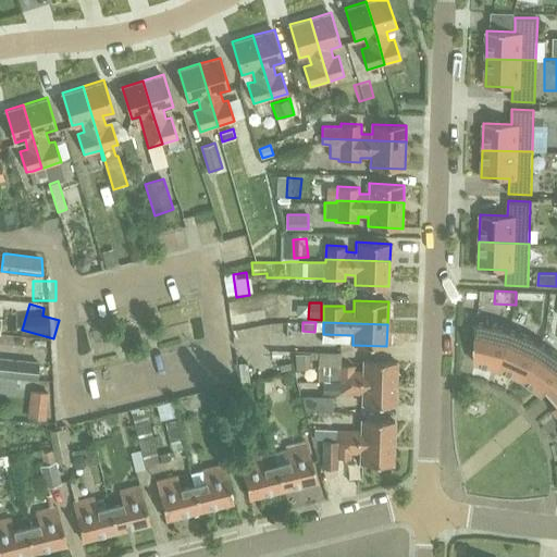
[(477,322),(475,363),(481,364),(487,366),(494,368),(500,370),(510,329),(485,323),(477,322)]
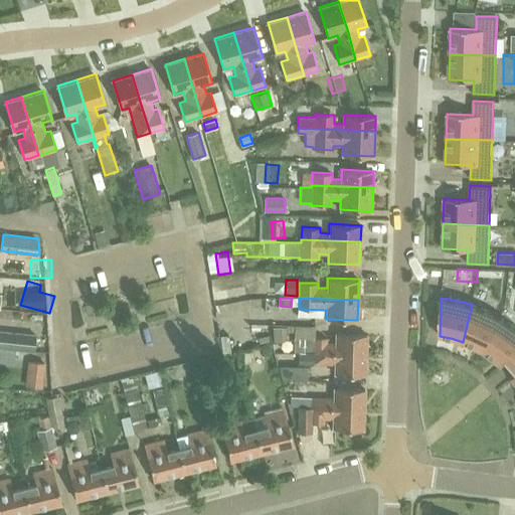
[(478,349),(483,352),(500,317),(479,307),(472,304),(463,342),(468,344),(473,346),(478,349)]
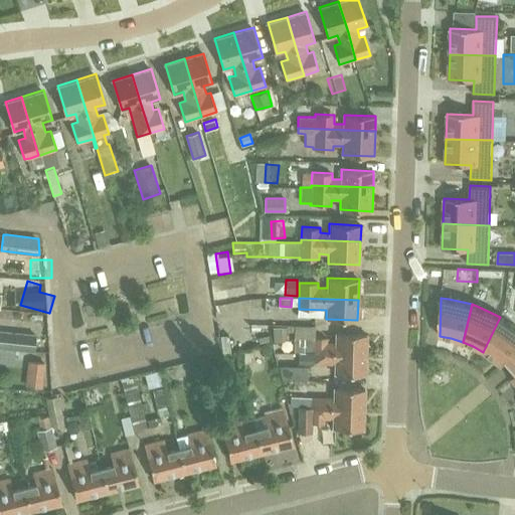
[(498,362),(502,365),(514,348),(514,327),(506,321),(500,317),(483,352),(488,355),(493,358),(498,362)]
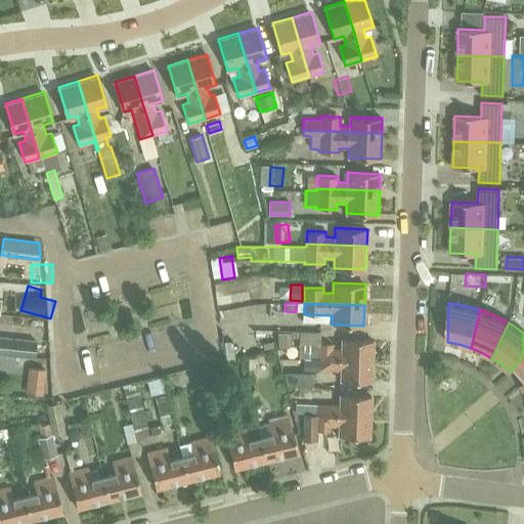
[(320,355),(374,357),(375,341),(343,339),(343,350),(333,349),(333,344),(319,343),(319,331),(299,330),(298,358),(320,359),(320,355)]
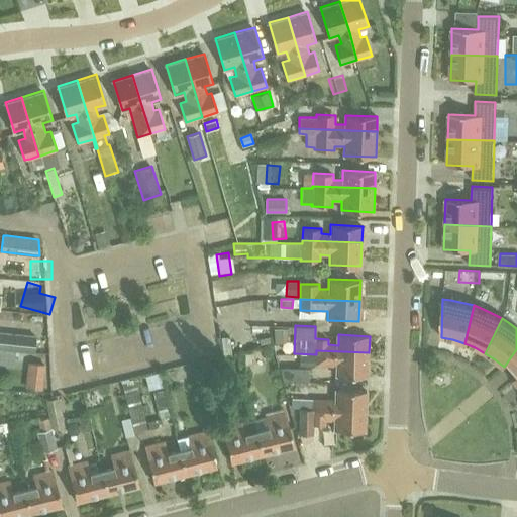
[(283,329),(274,329),(275,344),(283,343),(283,329)]
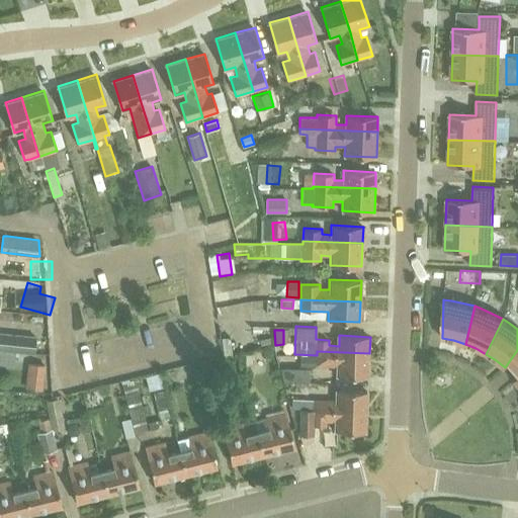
[(0,333),(0,349),(15,351),(14,353),(34,354),(35,337),(0,333)]
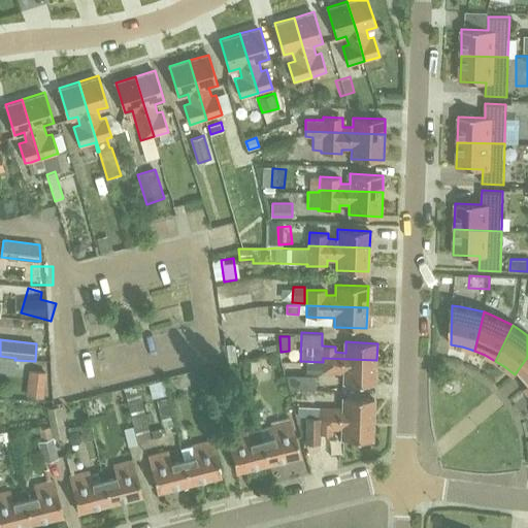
[(227,343),(229,360),(237,359),(235,342),(227,343)]
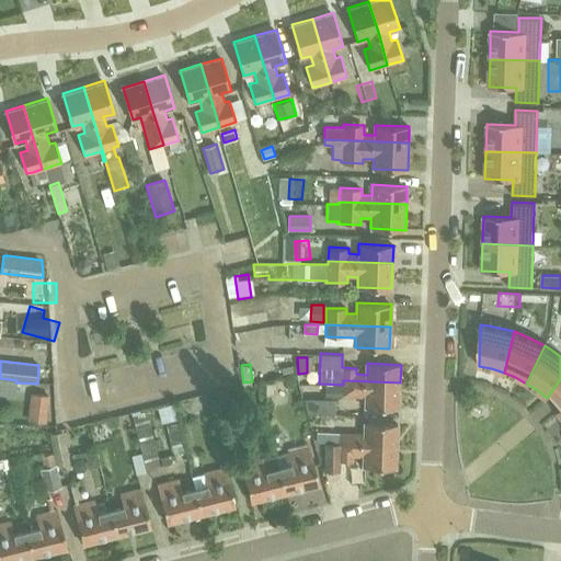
[(343,380),(343,385),(343,396),(366,397),(366,408),(399,409),(400,382),(343,380)]
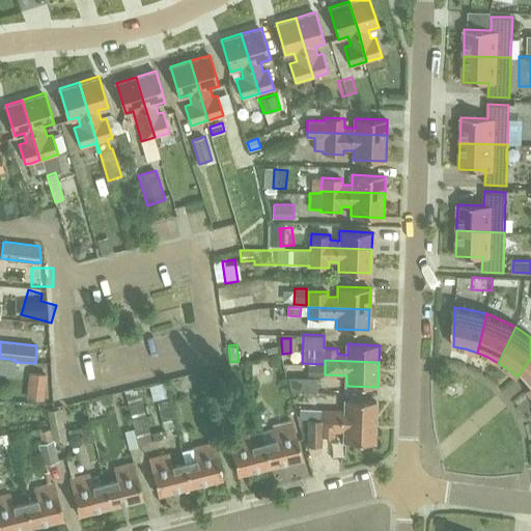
[(192,362),(175,365),(177,378),(194,374),(192,362)]
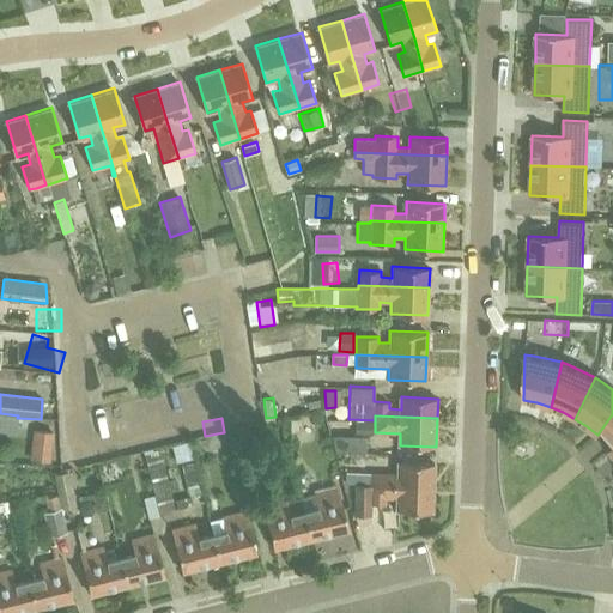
[(43,461),(64,461),(64,429),(43,428),(43,461)]
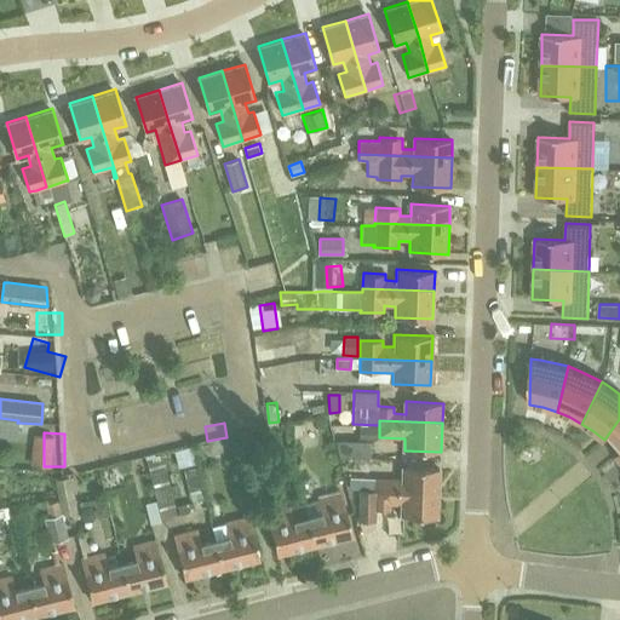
[(369,457),(371,441),(336,441),(339,457),(369,457)]
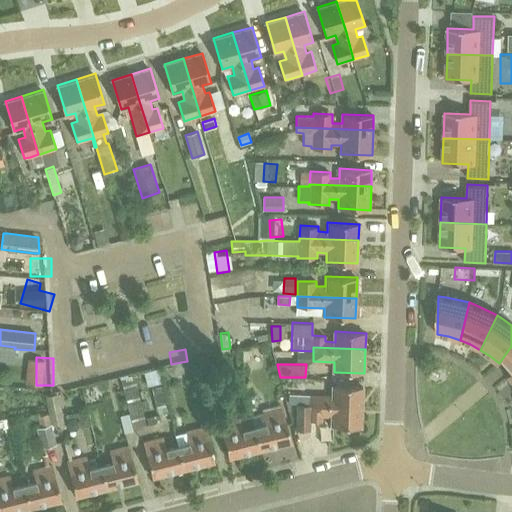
[(363,410),(364,388),(333,386),(333,394),(288,393),(288,403),(296,404),(296,407),(363,410)]
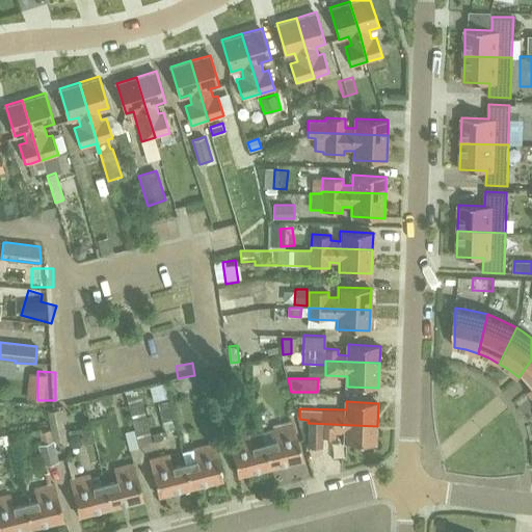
[(43,466),(59,461),(54,441),(67,439),(60,408),(47,410),(50,429),(38,432),(41,444),(38,445),(43,466)]
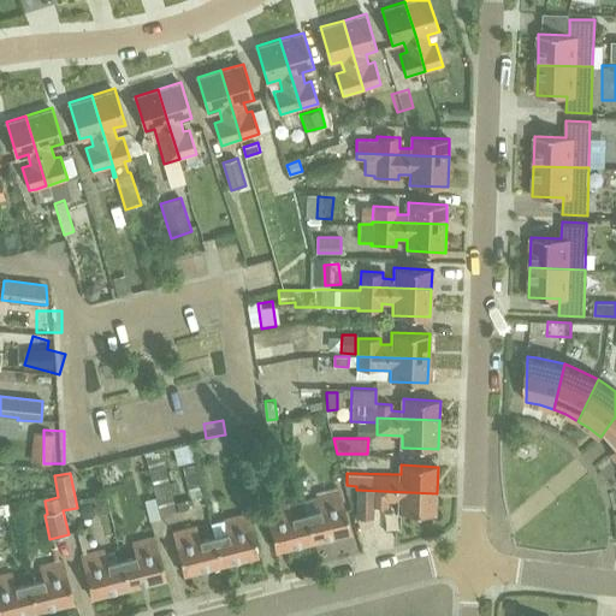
[(436,515),(437,493),(356,490),(355,516),(373,517),(373,508),(388,508),(388,501),(400,501),(398,513),(436,515)]
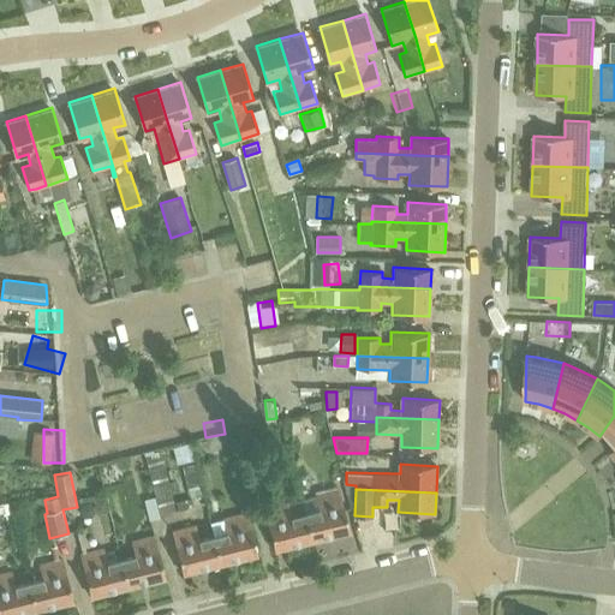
[(306,514),(312,539),(350,531),(340,490),(317,496),(320,511),(306,514)]
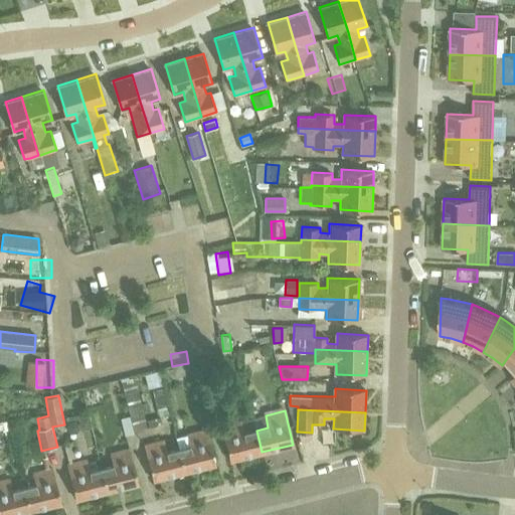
[(9,430),(7,420),(0,421),(0,430),(4,428),(5,431),(9,430)]
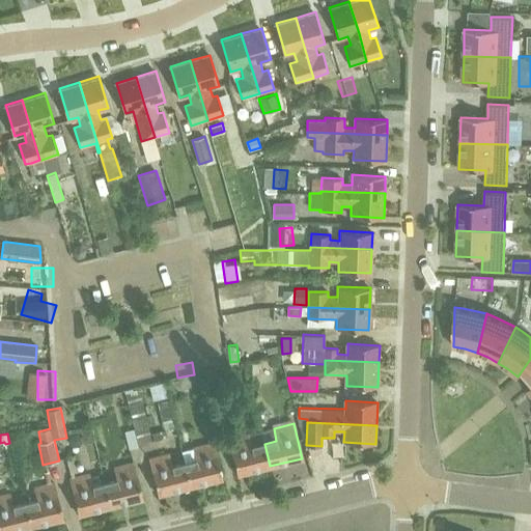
[(270,466),(264,444),(252,446),(249,435),(229,439),(238,474),(270,466)]
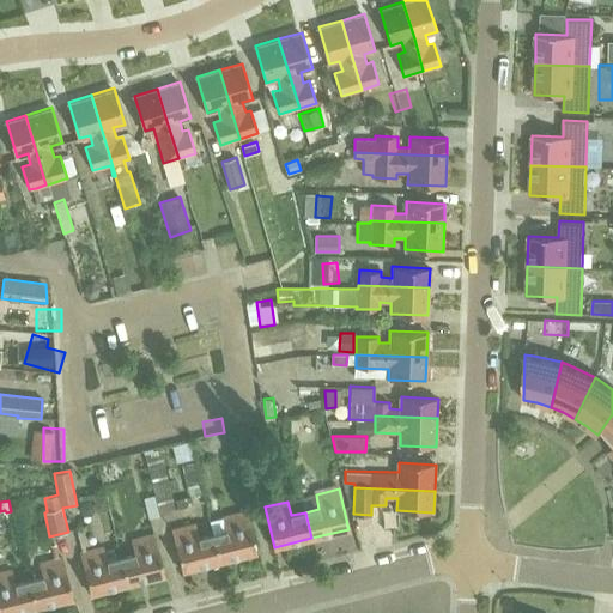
[(213,535),(219,560),(256,551),(247,511),(224,517),(228,530),(213,535)]
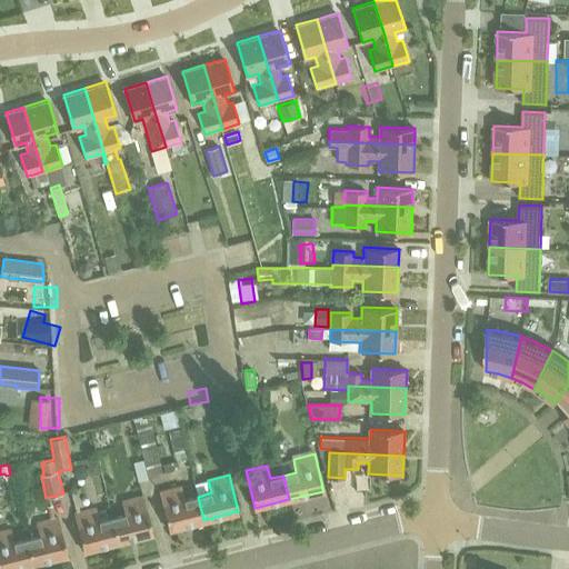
[(80,512),(79,507),(85,505),(80,487),(71,489),(77,513),(75,513),(83,551),(118,542),(112,518),(99,521),(97,508),(80,512)]
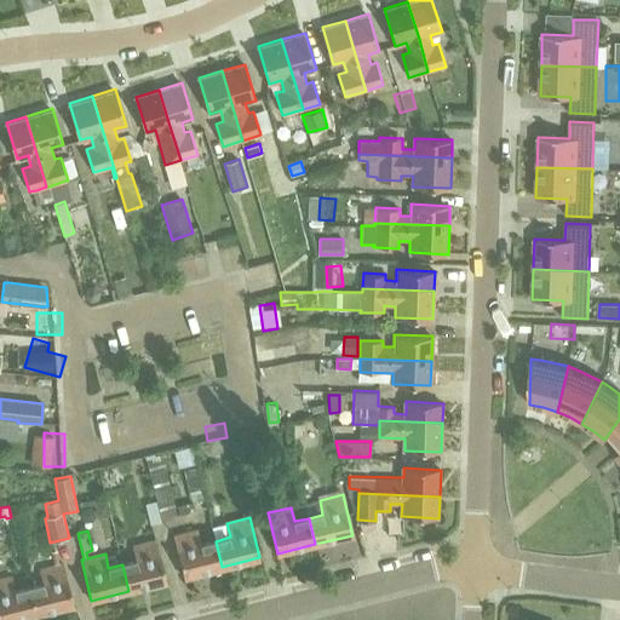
[(222,567),(216,541),(201,545),(197,530),(174,537),(184,577),(222,567)]
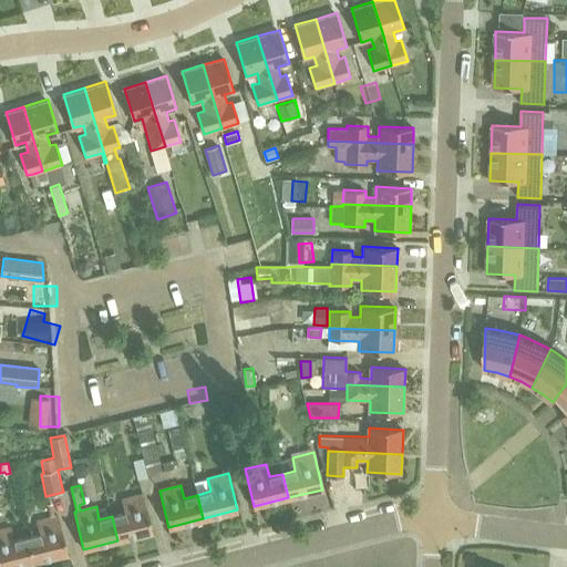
[(112,516),(117,540),(152,533),(143,495),(122,500),(125,513),(112,516)]
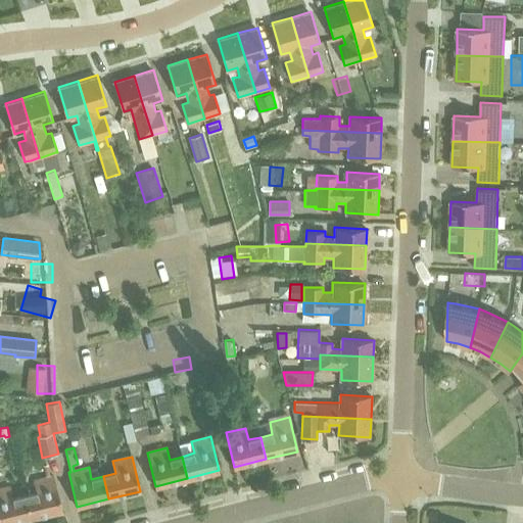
[(37,492),(25,495),(31,519),(62,511),(54,476),(34,480),(37,492)]
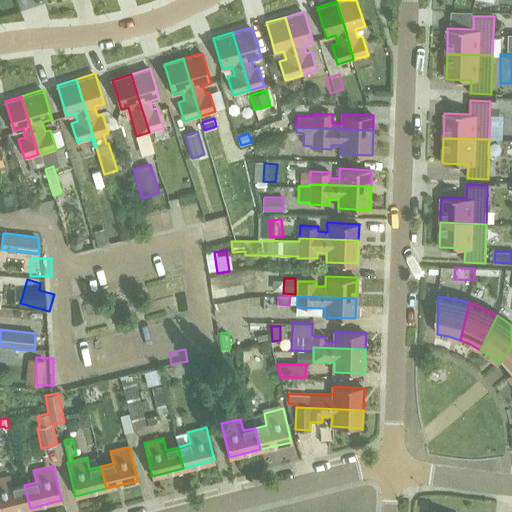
[(0,511),(12,511),(30,508),(24,485),(13,488),(10,476),(0,478),(0,511)]
